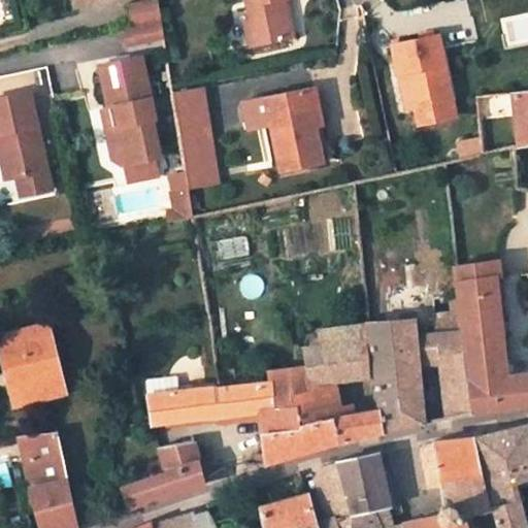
[(161,19),(158,0),(146,0),(129,4),(134,25),(161,19)]
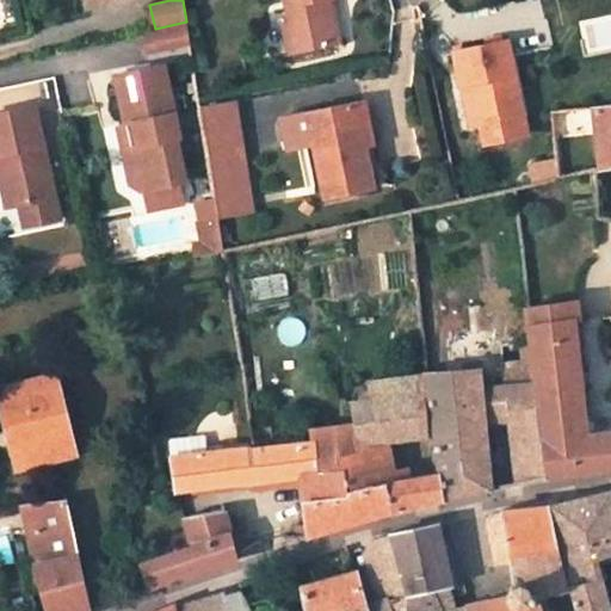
[(285,0),(290,20),(296,51),(339,42),(331,5),(328,6),(326,0),(285,0)]
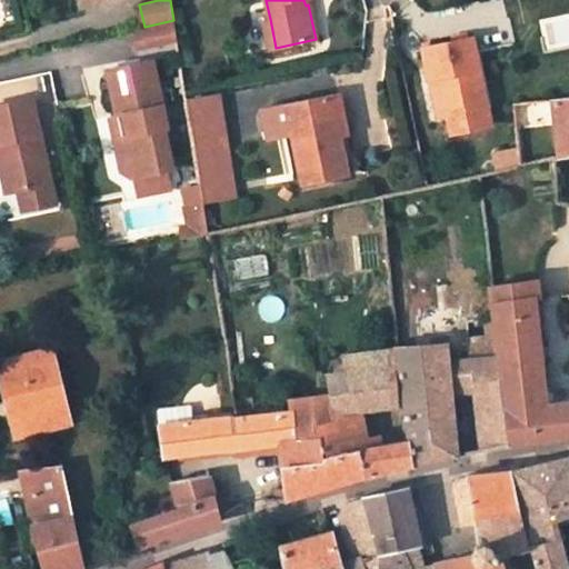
[(270,19),(262,22),(267,50),(276,48),(270,19)]
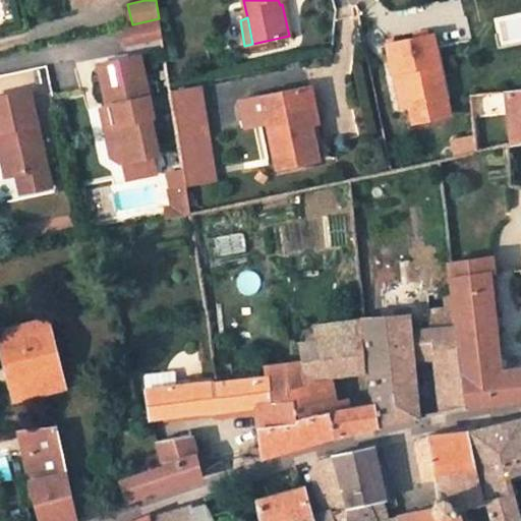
[(162,36),(159,18),(132,24),(123,26),(127,43),(162,36)]
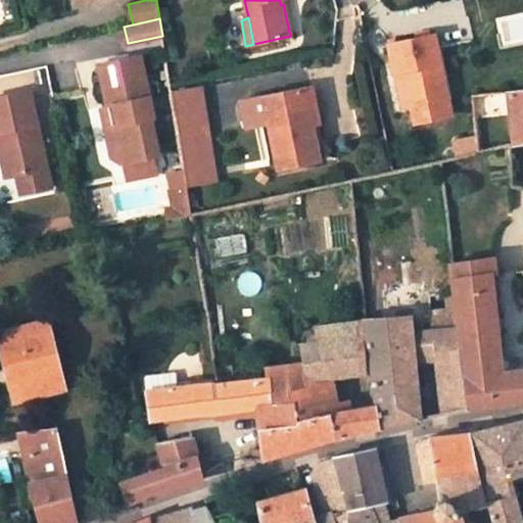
[(447,98),(433,34),(386,44),(393,76),(406,72),(413,105),(445,98),(447,98)]
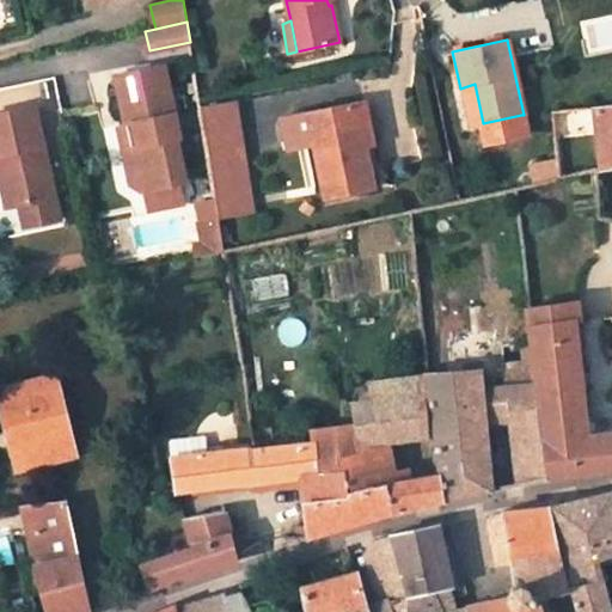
[(163,65),(115,75),(127,123),(133,122),(138,144),(123,146),(132,183),(141,189),(144,188),(178,181),(185,179),(175,136),(178,135),(163,65)]
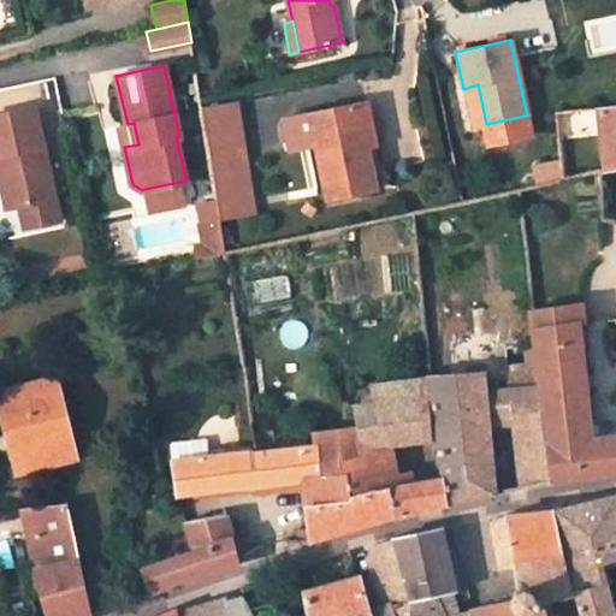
[(479,125),(486,124),(478,84),(471,87),(479,125)]
